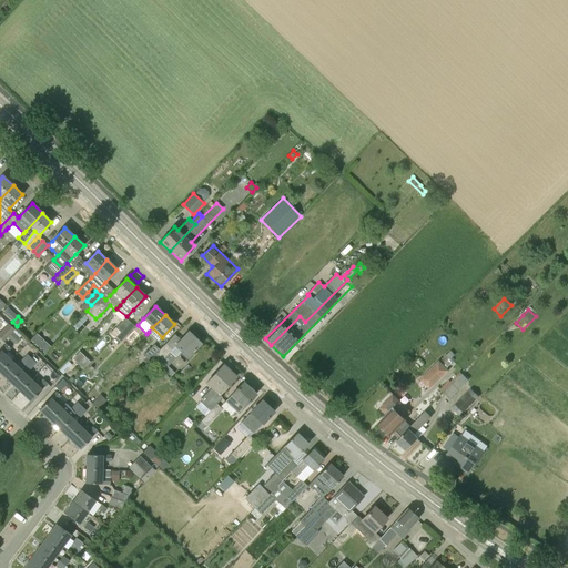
[(117,330),(112,334),(115,337),(120,333),(130,323),(125,318),(122,321),(115,328),(117,330)]
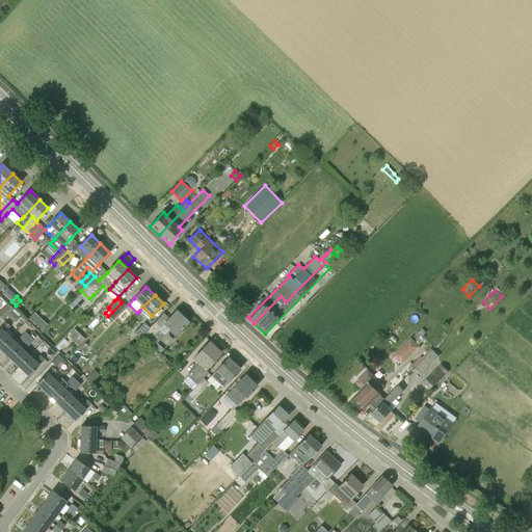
[(108,316),(106,319),(110,323),(112,320),(116,316),(126,307),(122,302),(112,312),(108,316)]
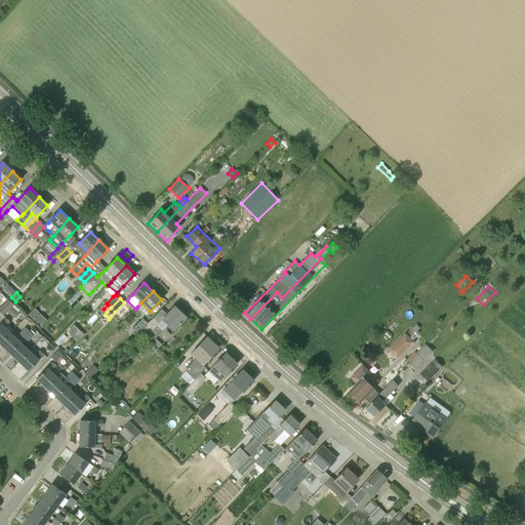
[(7,299),(0,307),(0,312),(4,316),(6,313),(12,306),(13,305),(7,299)]
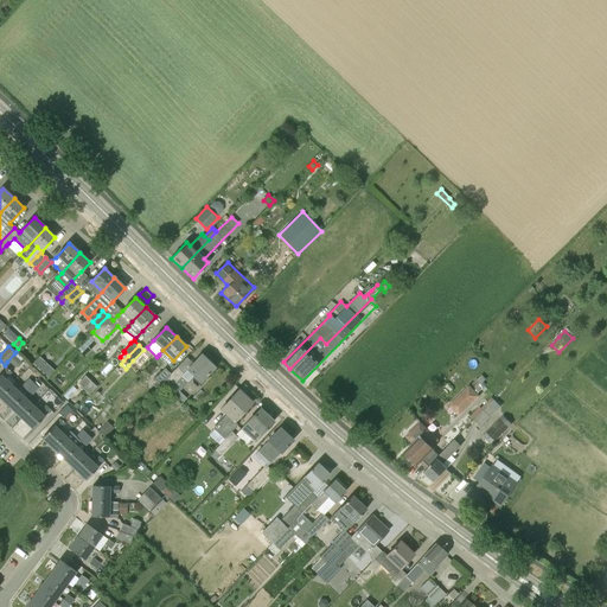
[(170,375),(159,385),(173,397),(174,395),(184,403),(187,398),(179,391),(179,390),(173,385),(173,384),(181,376),(187,382),(192,378),(193,377),(199,383),(206,376),(215,368),(202,355),(193,364),(186,371),(184,374),(177,368),(170,375)]
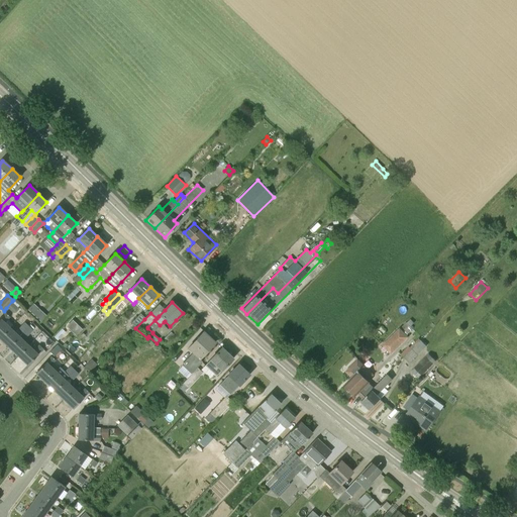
[(5,313),(0,319),(0,338),(9,328),(4,323),(10,318),(5,313)]
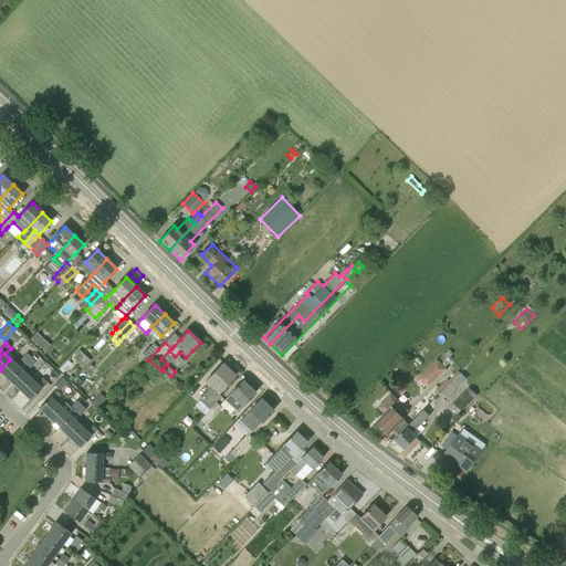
[(154,344),(144,355),(145,355),(148,359),(158,349),(154,344)]
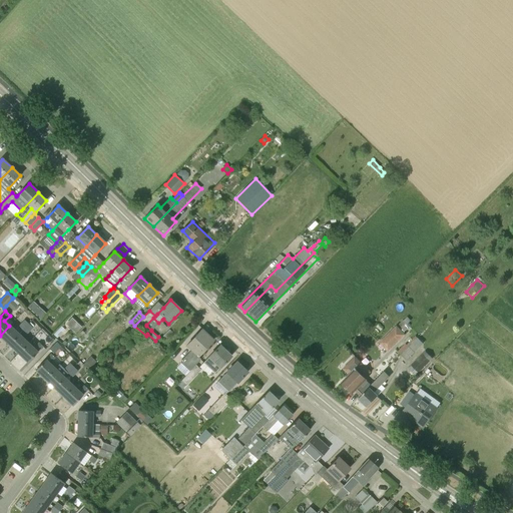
[(411,321),(408,317),(404,321),(403,320),(397,326),(380,343),(388,352),(406,335),(404,333),(410,327),(408,325),(409,324),(411,321)]
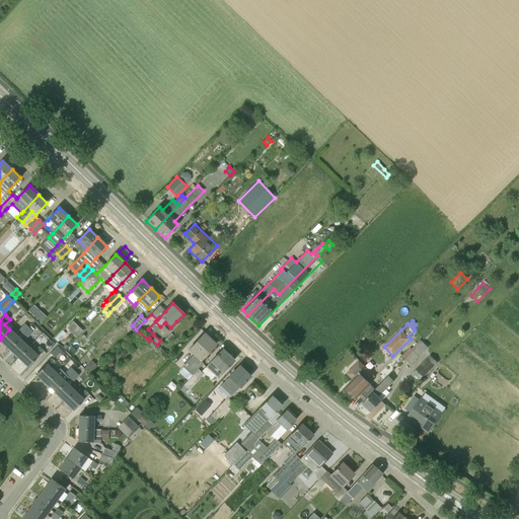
[(9,329),(0,340),(9,349),(18,339),(24,334),(29,327),(24,323),(14,335),(9,329)]
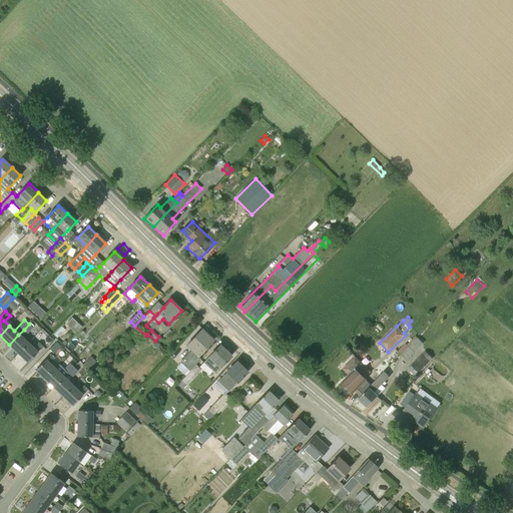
[(29,324),(24,330),(27,333),(32,328),(29,324)]
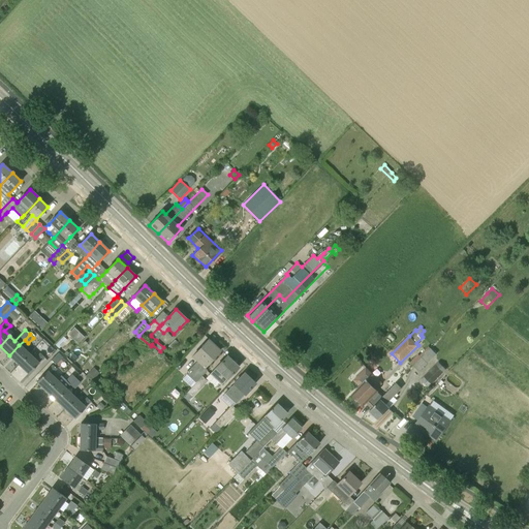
[(63,336),(55,345),(59,348),(66,340),(63,336)]
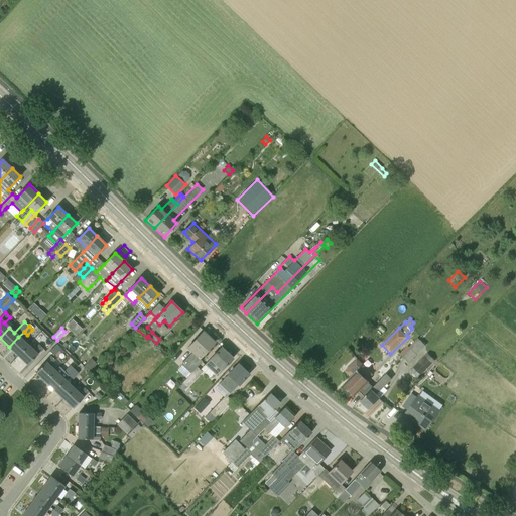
[(170,333),(164,339),(166,341),(172,335),(170,333)]
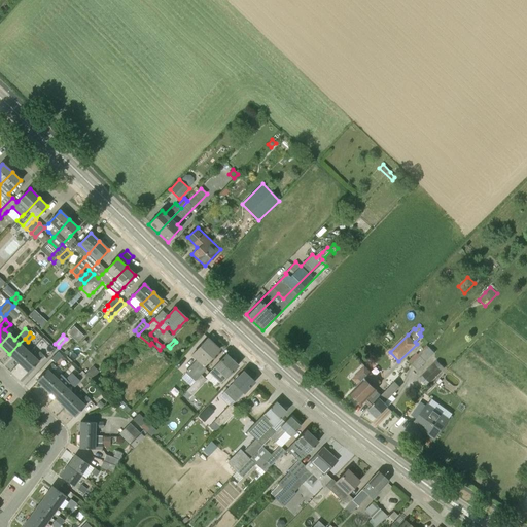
[(185,373),(181,378),(190,386),(201,375),(206,370),(203,366),(217,351),(205,341),(191,355),(196,360),(184,372),(185,373)]
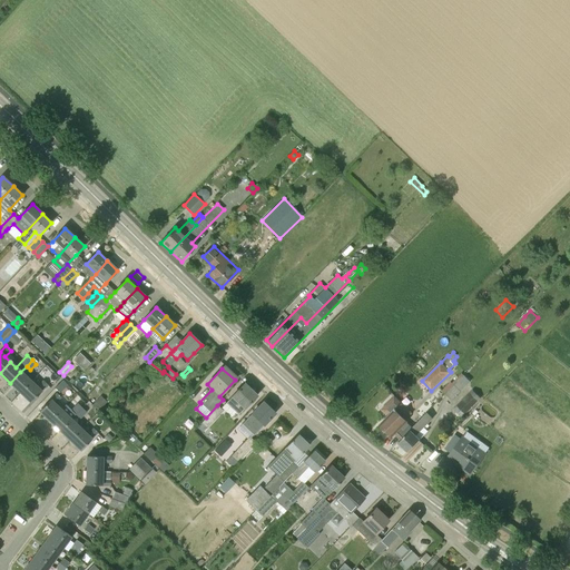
[(20,372),(10,383),(20,392),(31,382),(25,376),(20,372)]
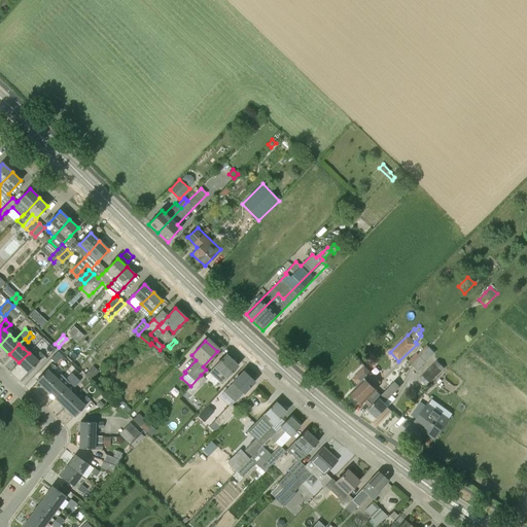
[(417,371),(426,362),(425,361),(435,352),(429,346),(419,355),(420,356),(412,364),(417,371)]
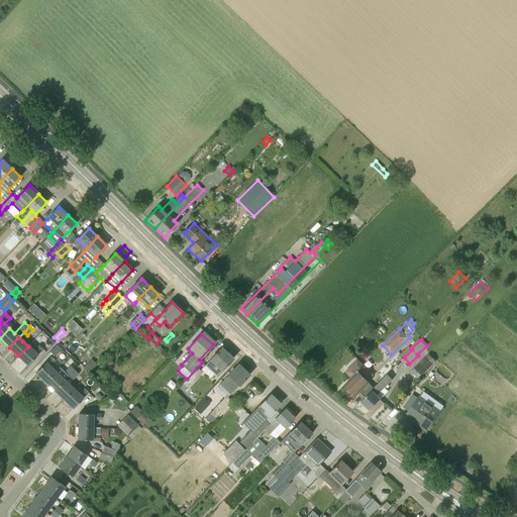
[(28,346),(18,355),(28,365),(43,348),(39,344),(33,351),(28,346)]
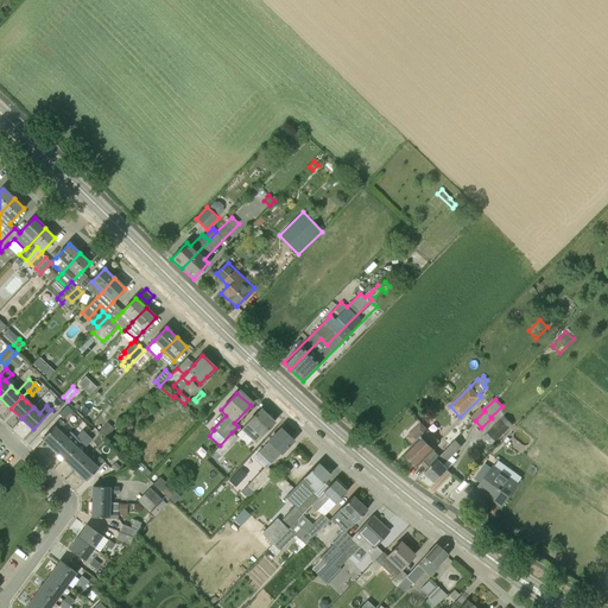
[(67,406),(58,415),(63,419),(71,411),(67,406)]
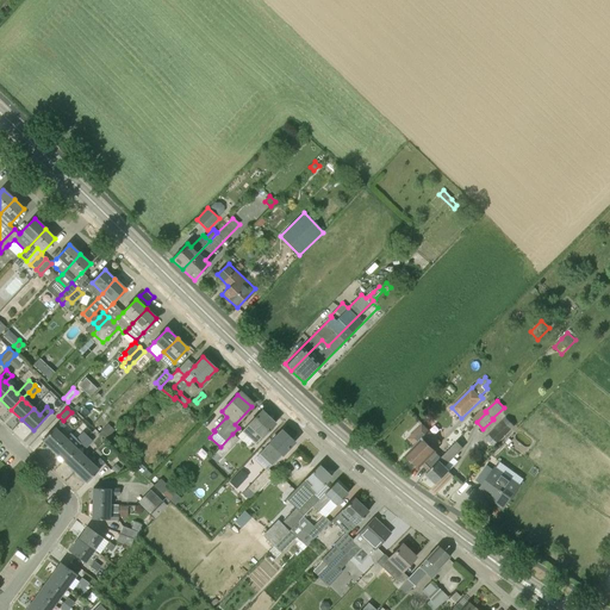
[(261,411),(242,433),(254,443),(255,444),(261,439),(274,424),(261,411)]
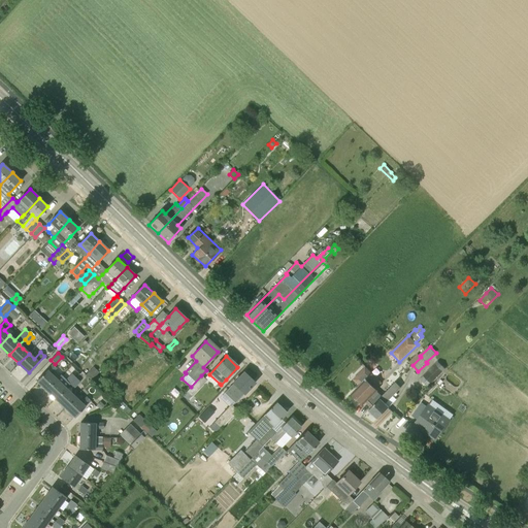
[(52,364),(37,381),(46,390),(56,380),(51,374),(54,371),(57,368),(52,364)]
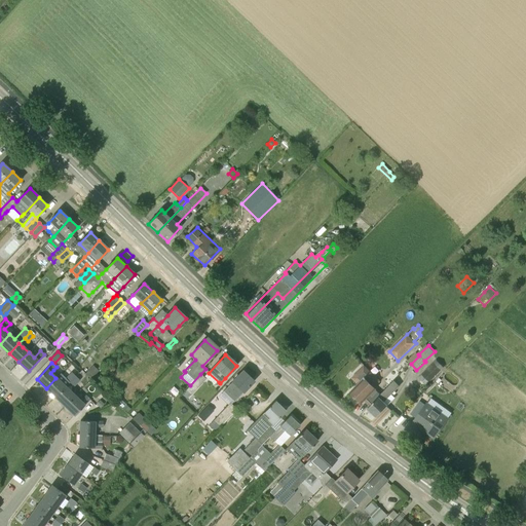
[(429,383),(442,371),(434,363),(420,375),(429,383)]
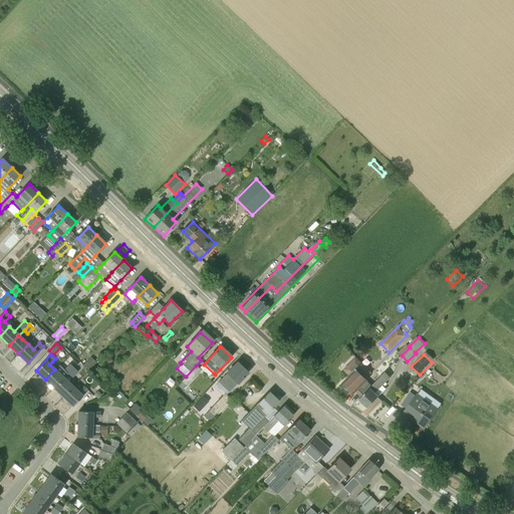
[(353,394),(367,379),(366,378),(371,372),(355,356),(343,369),(350,376),(343,383),(353,394)]
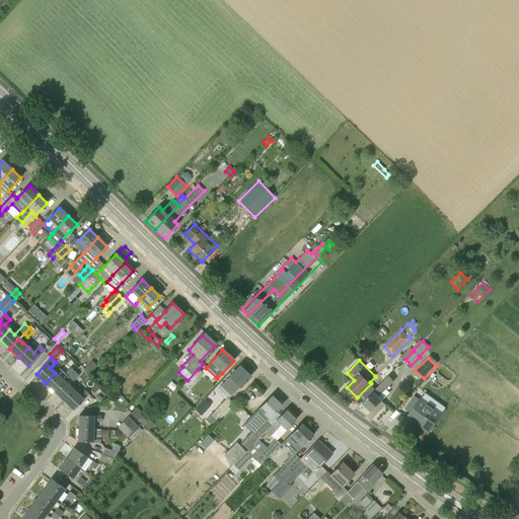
[(91,361),(86,366),(92,371),(97,366),(91,361)]
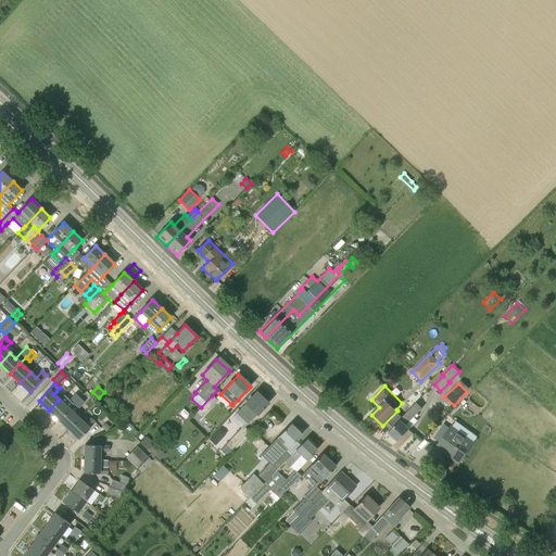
[(256,393),(237,415),(240,418),(244,422),(247,425),(267,403),(256,393)]
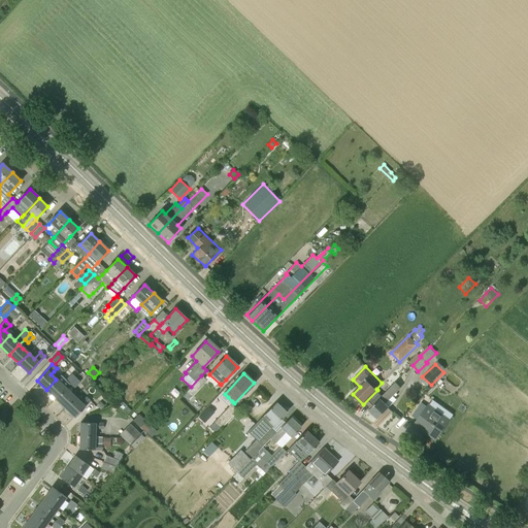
[(56,380),(46,390),(56,399),(66,389),(70,384),(75,378),(71,374),(66,380),(61,374),(59,376),(56,380)]
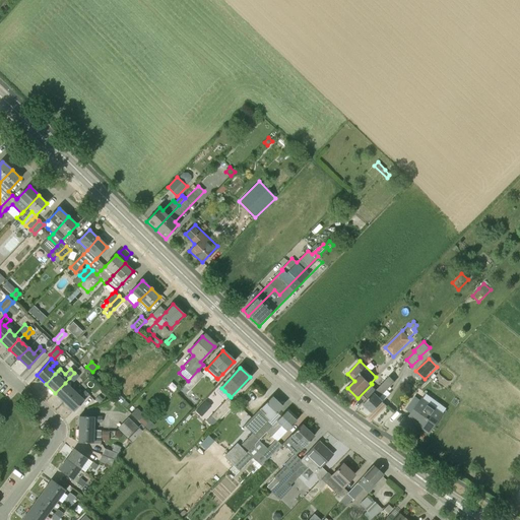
[(188,381),(184,386),(189,391),(195,384),(203,375),(198,370),(188,381)]
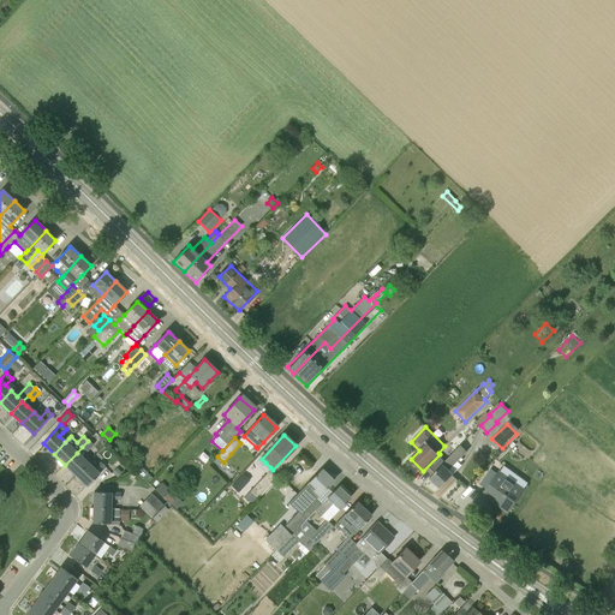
[(114,440),(109,445),(118,453),(123,447),(114,440)]
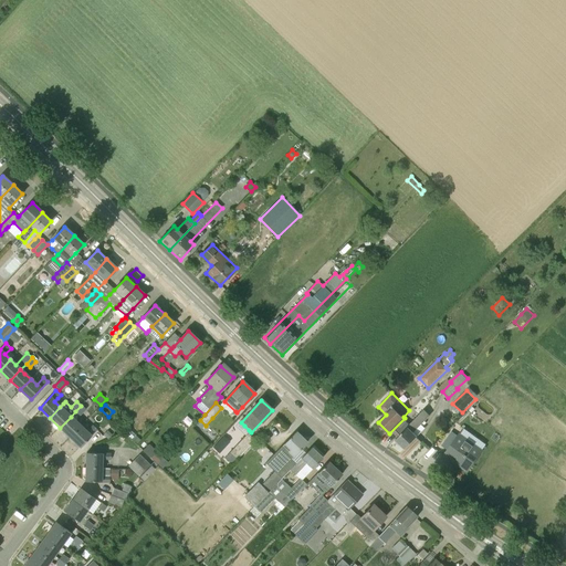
[(81,406),(75,411),(80,416),(85,409),(81,406)]
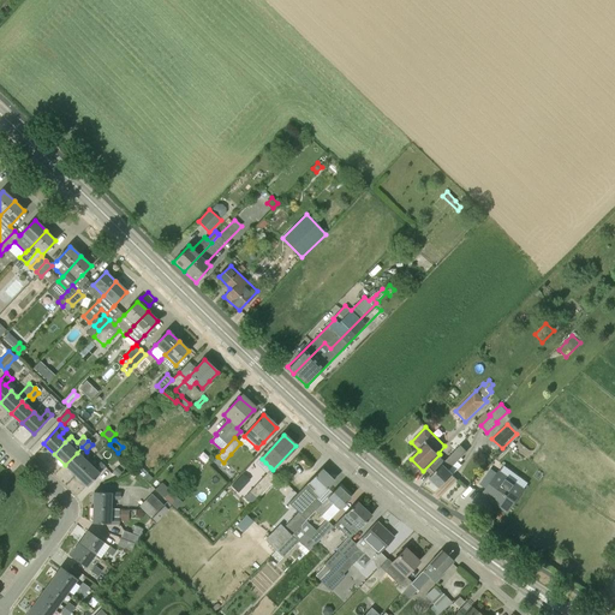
[(440,489),(454,473),(452,470),(469,452),(461,445),(429,478),(440,489)]
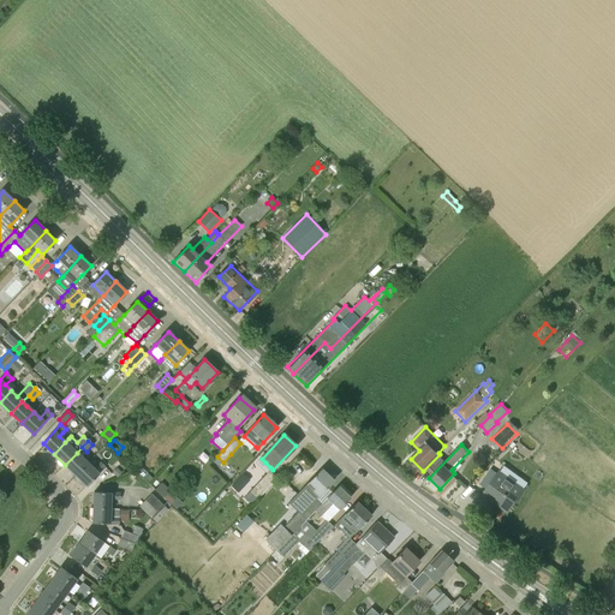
[(77,453),(65,465),(76,475),(88,464),(77,453)]
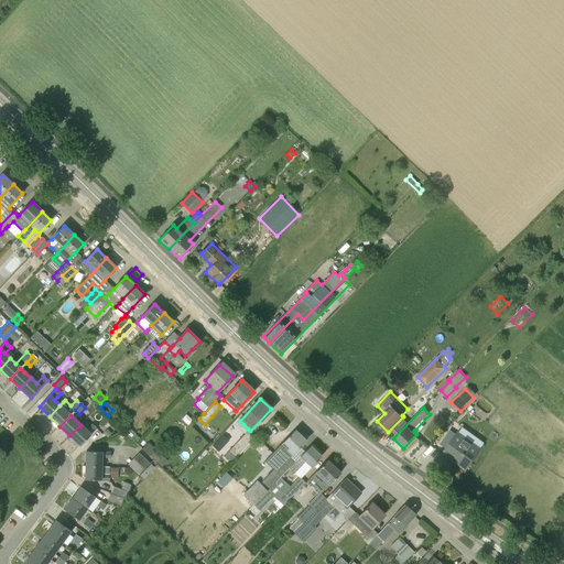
[(80,425),(69,435),(80,445),(97,429),(91,424),(86,431),(80,425)]
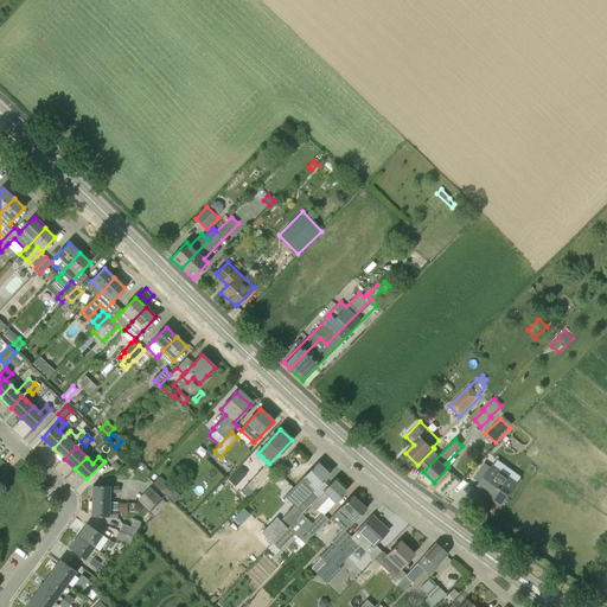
[(276,518),(261,532),(273,543),(301,513),(311,504),(318,497),(312,492),(313,490),(314,490),(321,483),(328,475),(317,464),(304,477),(299,481),(293,487),(305,499),(296,508),(294,506),(280,522),(276,518)]
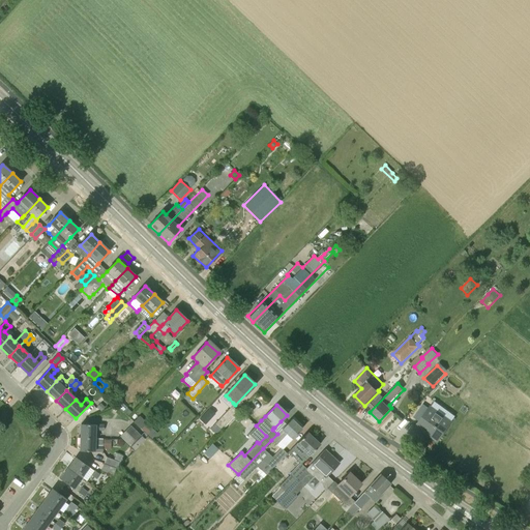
[(438,440),(452,420),(432,405),(428,410),(415,428),(421,433),(423,431),(438,440)]
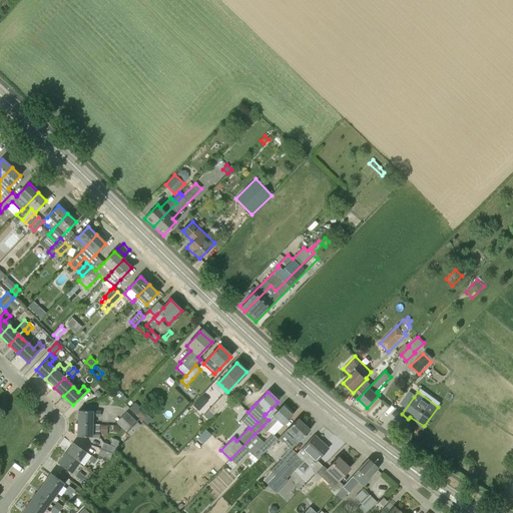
[(224,394),(207,411),(213,416),(226,403),(228,400),(230,399),(224,394)]
